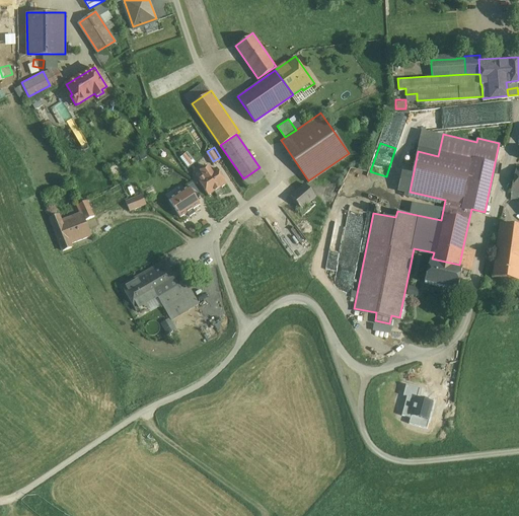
[(203,175),(198,177),(208,194),(214,190),(217,194),(223,190),(220,186),(226,181),(216,166),(212,169),(208,164),(200,170),(203,175)]
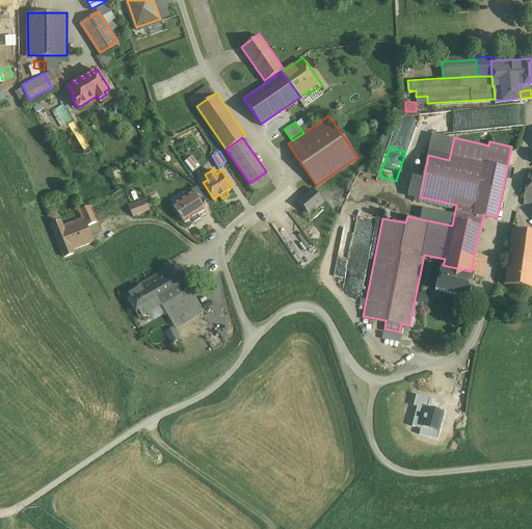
[(354,182),(373,187),(376,174),(357,168),(354,182)]
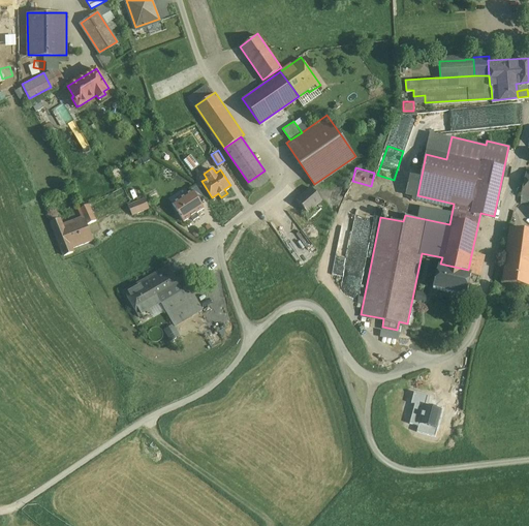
[(528,168),(526,168),(526,169),(521,193),(520,193),(521,194),(528,193),(528,168)]
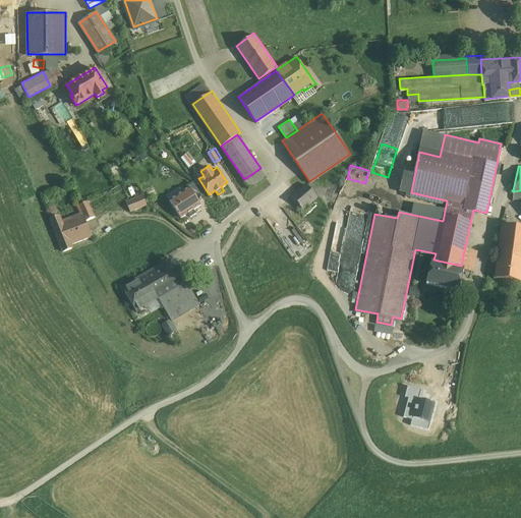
[(316,195),(305,182),(291,195),(302,209),(316,195)]
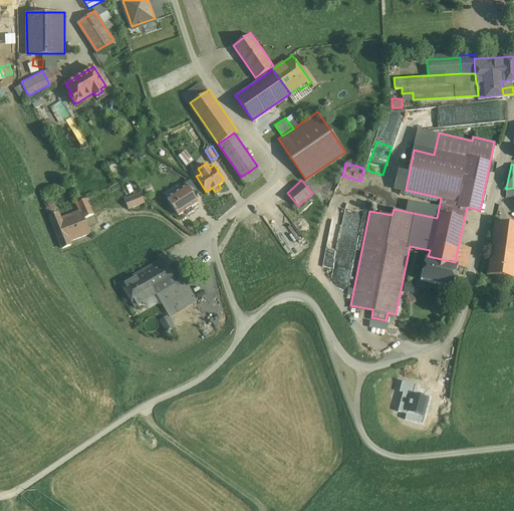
[(187,184),(167,196),(178,213),(186,208),(188,212),(193,209),(191,205),(198,200),(187,184)]
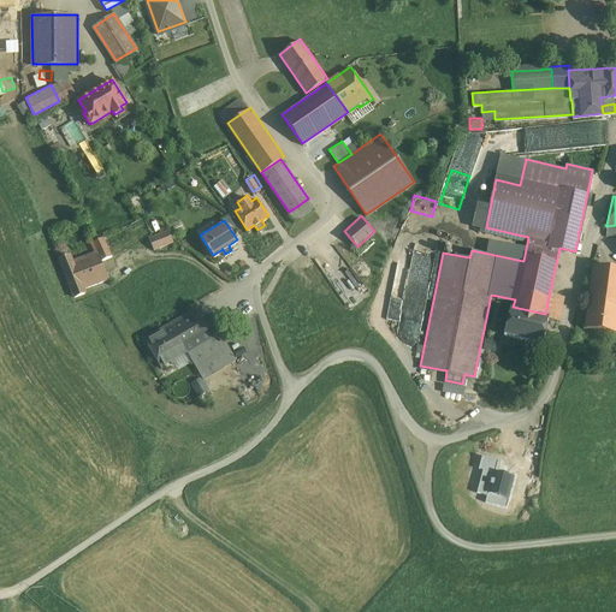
[(169,229),(149,237),(154,248),(173,241),(169,229)]
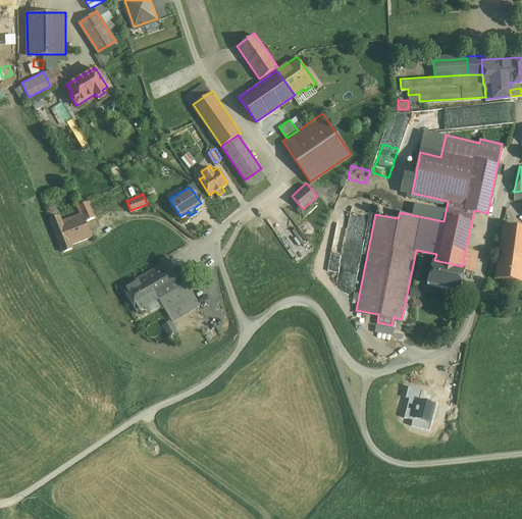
[(95,216),(88,201),(80,205),(82,210),(86,220),(95,216)]
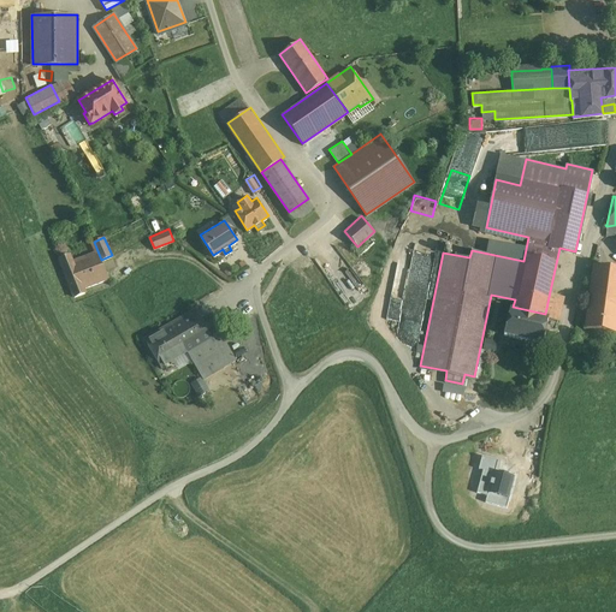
[(368,289),(333,243),(314,256),(345,304),(368,289)]
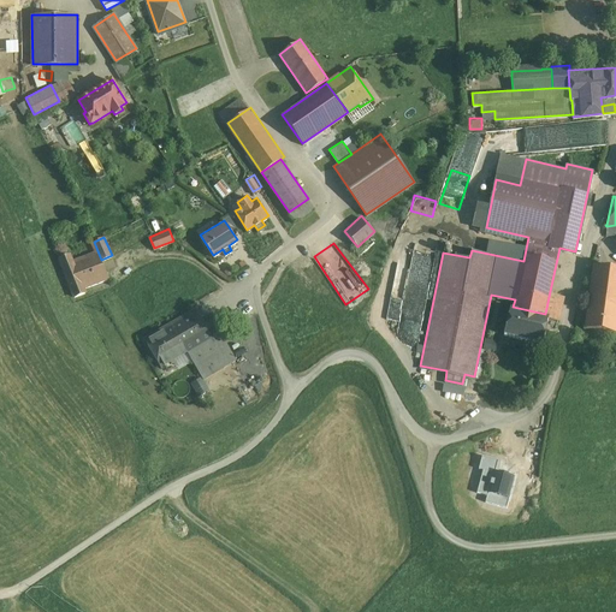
[(96,248),(71,257),(70,255),(60,259),(67,278),(75,295),(84,291),(83,287),(108,277),(101,260),(96,248)]
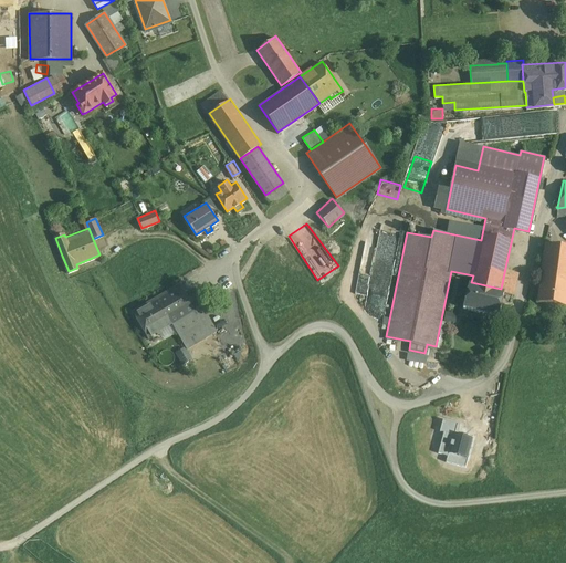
[(398,242),(398,232),(379,231),(379,242),(398,242)]
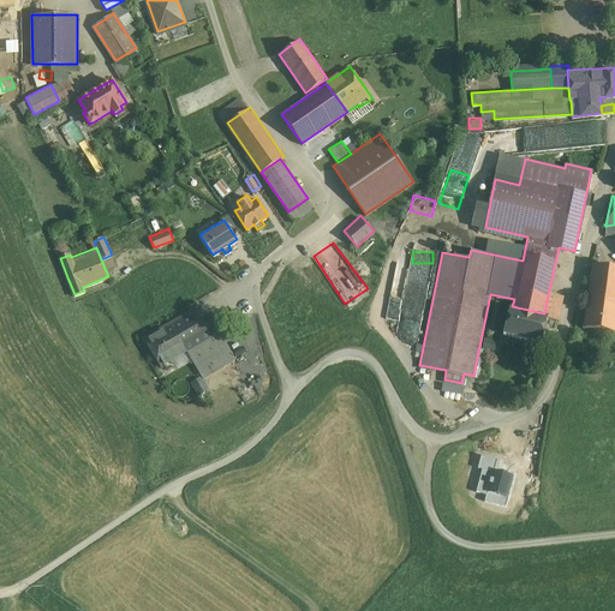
[(614,267),(591,263),(587,294),(614,298),(614,267)]
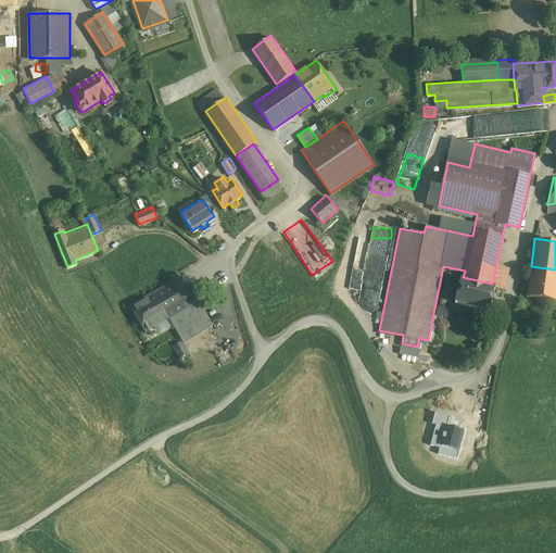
[(509,266),(496,263),(492,284),(494,285),(494,286),(504,288),(509,266)]
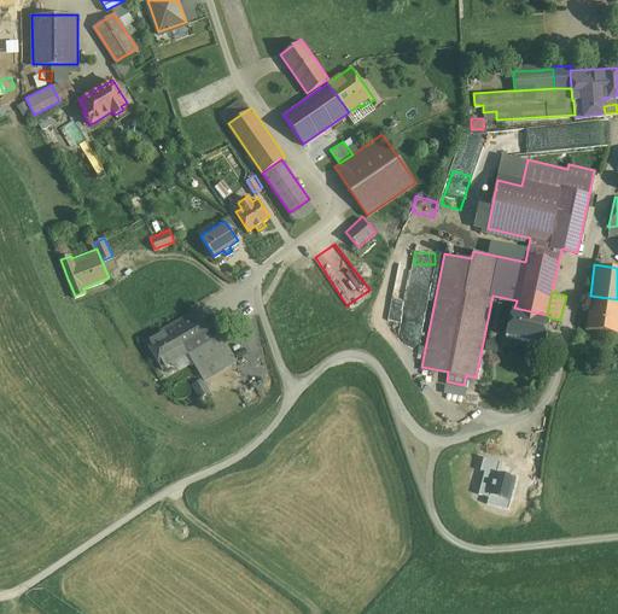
[(617,299),(590,296),(586,327),(617,331),(617,299)]
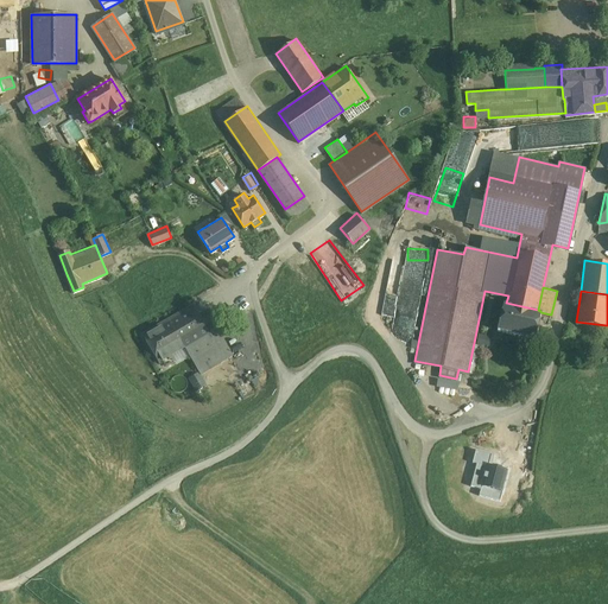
[(202,305),(207,315),(217,309),(213,299),(202,305)]
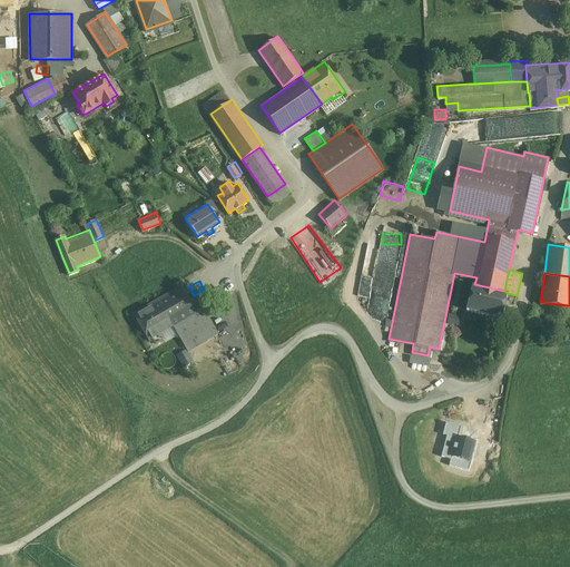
[(474,284),(472,283),(467,309),(468,309),(501,316),(507,293),(507,292),(504,291),(474,284)]
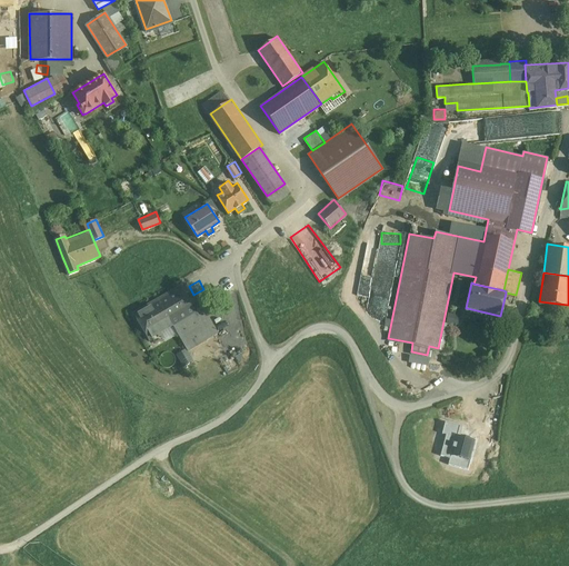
[(179,286),(165,295),(171,306),(187,297),(179,286)]
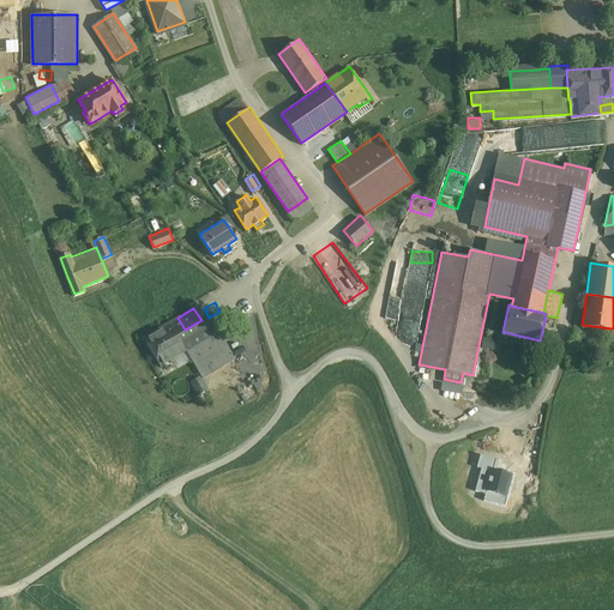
[(239,310),(220,321),(224,330),(244,318),(239,310)]
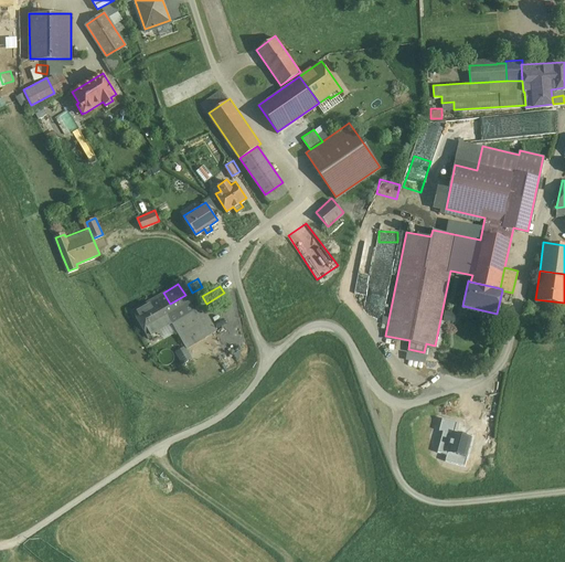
[(163,293),(134,310),(149,336),(173,321),(194,308),(193,307),(185,295),(170,304),(163,293)]
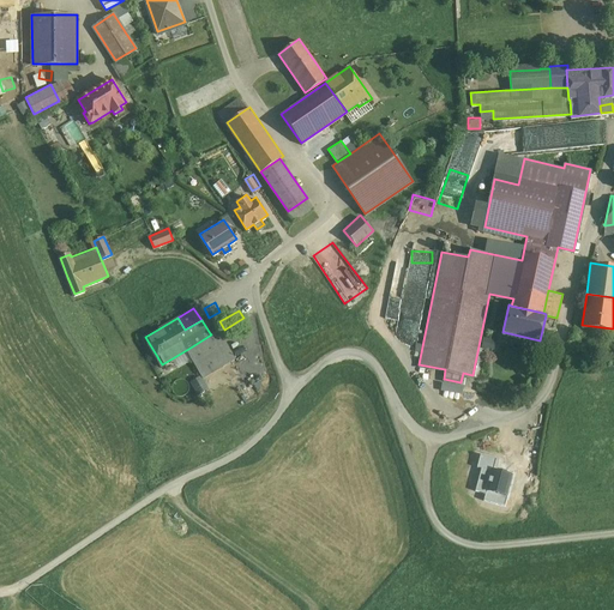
[(222,332),(220,328),(214,332),(230,360),(235,356),(222,332)]
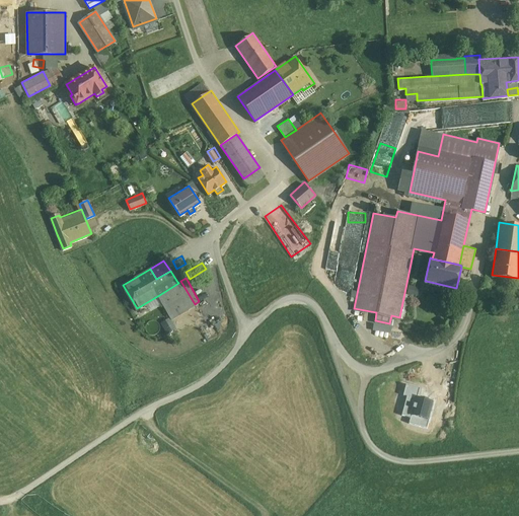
[(195,304),(180,281),(177,282),(178,283),(159,295),(172,317),(195,304)]
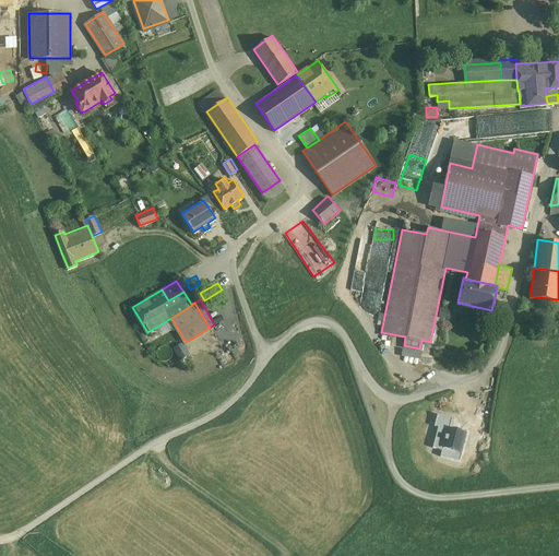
[(449,307),(440,306),(439,314),(447,316),(449,307)]
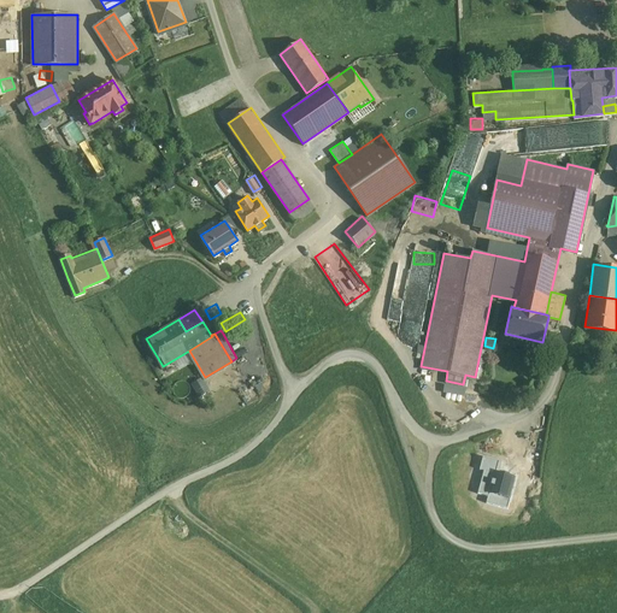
[(524,478),(499,479),(499,489),(500,502),(513,501),(513,505),(524,505),(524,478)]
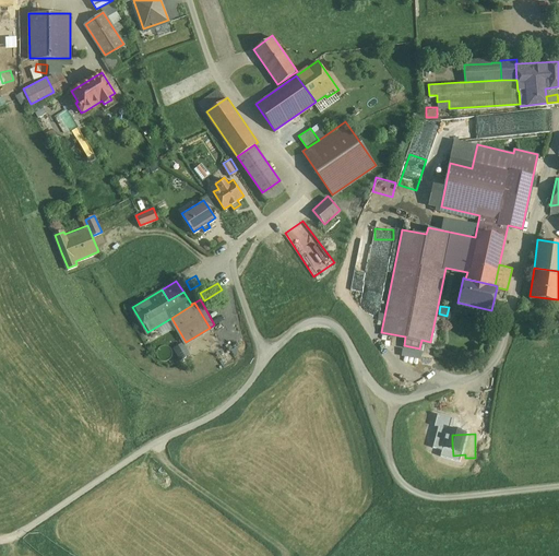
[(452,444),(435,444),(436,457),(453,456),(452,444)]
